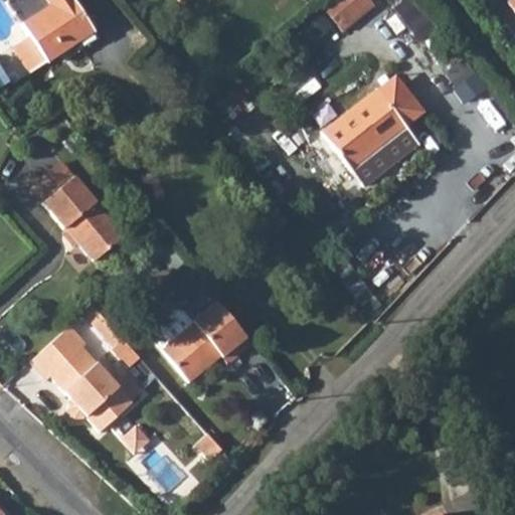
[(72,0),(4,0),(46,59),(92,26),(72,0)]
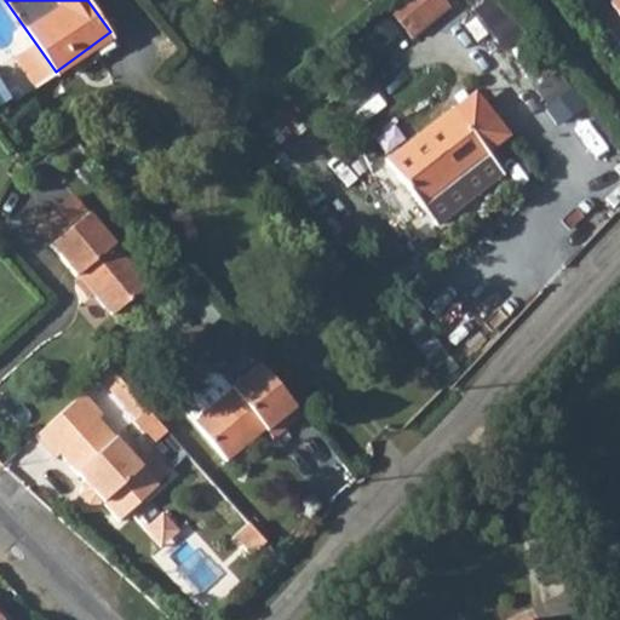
[(449,0),(399,0),(391,5),(412,36),(455,9),(449,0)]
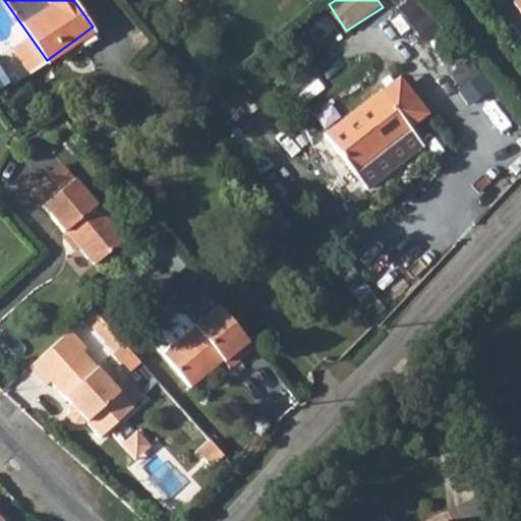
[(315,42),(340,25),(332,12),(307,29),(315,42)]
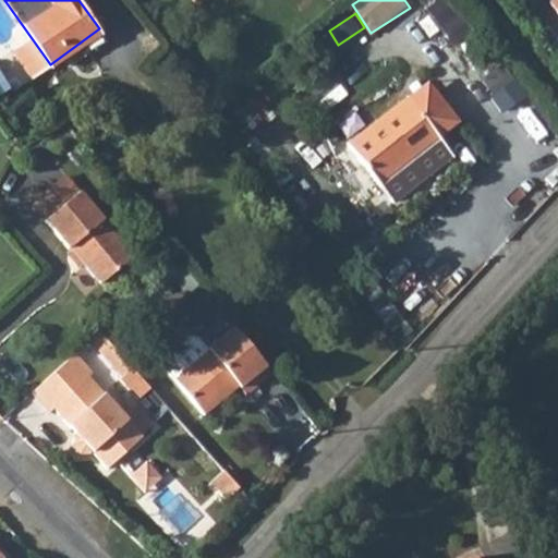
[(409,98),(349,146),(381,186),(384,186),(441,138),(413,102),(409,98)]
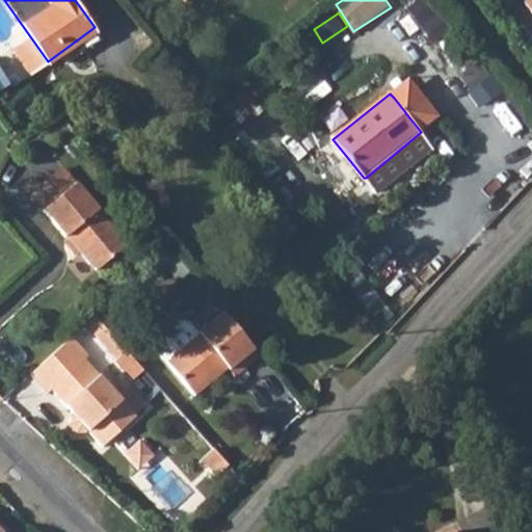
[(30,191),(42,207),(76,180),(64,164),(30,191)]
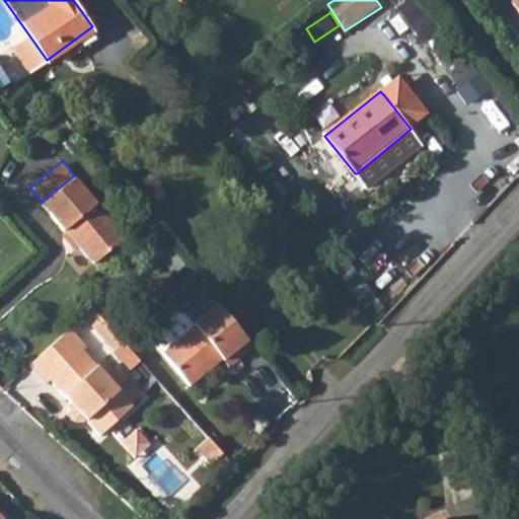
[(74,175),(41,202),(62,229),(66,226),(93,262),(124,238),(74,175)]
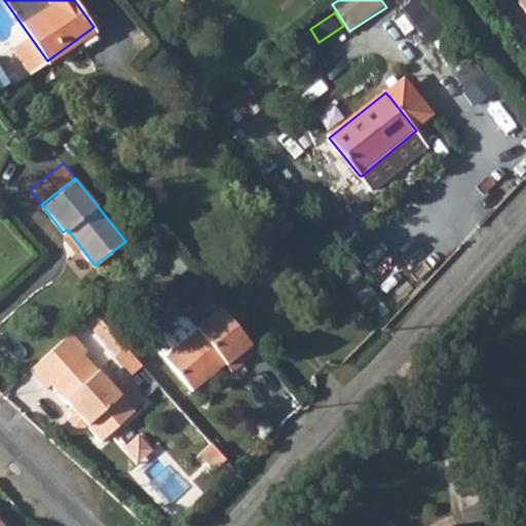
[(260,352),(223,308),(197,330),(192,323),(185,322),(160,341),(160,348),(195,391),(228,365),(235,373),(260,352)]
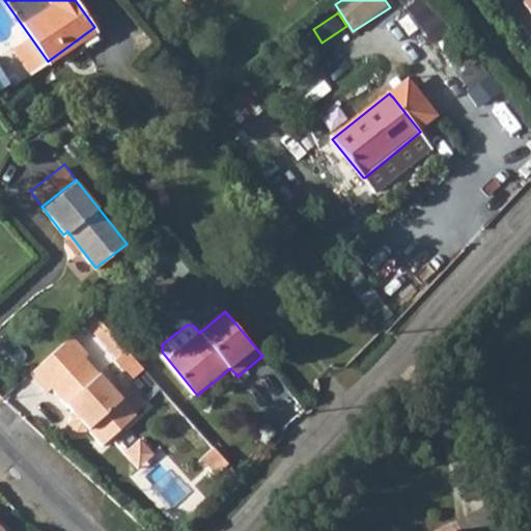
[(72,336),(40,364),(108,439),(134,416),(85,359),(88,355),(72,336)]
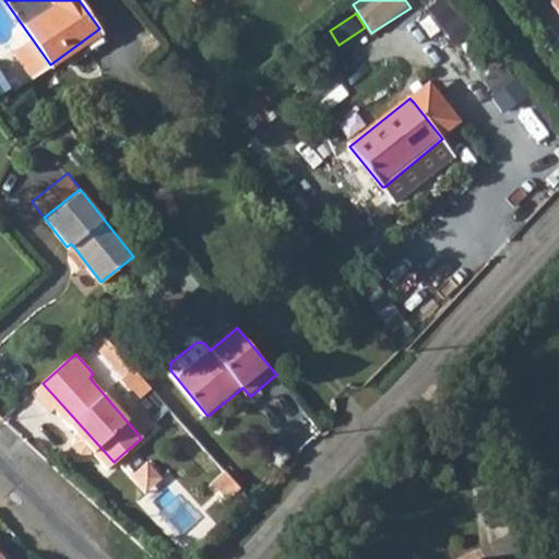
[(43,383),(31,393),(49,414),(54,409),(73,432),(71,436),(71,445),(76,452),(88,453),(91,452),(106,468),(114,462),(43,383)]
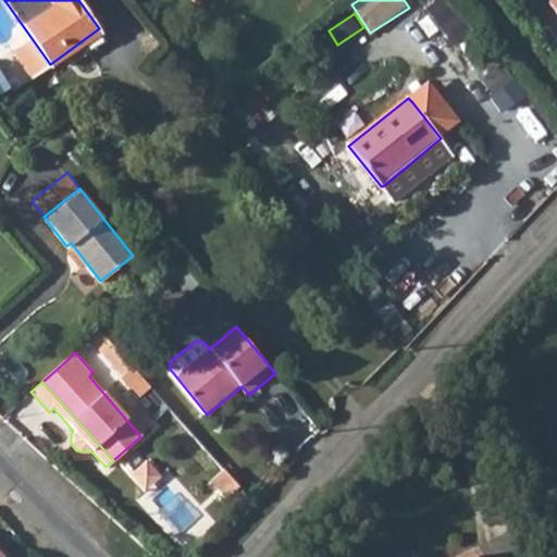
[(158,478),(144,461),(127,475),(141,492),(158,478)]
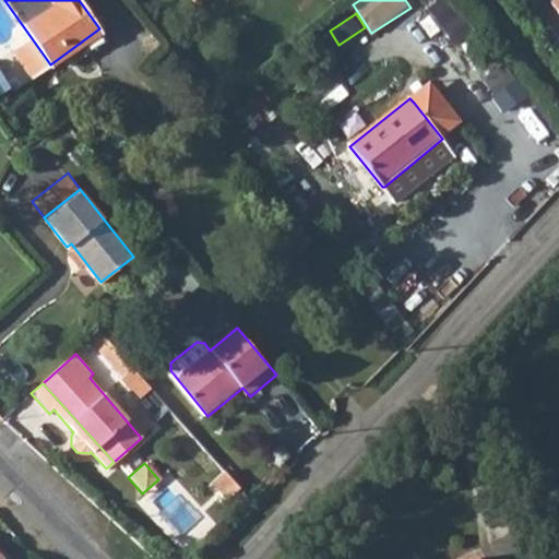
[(244,491),(227,474),(215,486),(230,503),(244,491)]
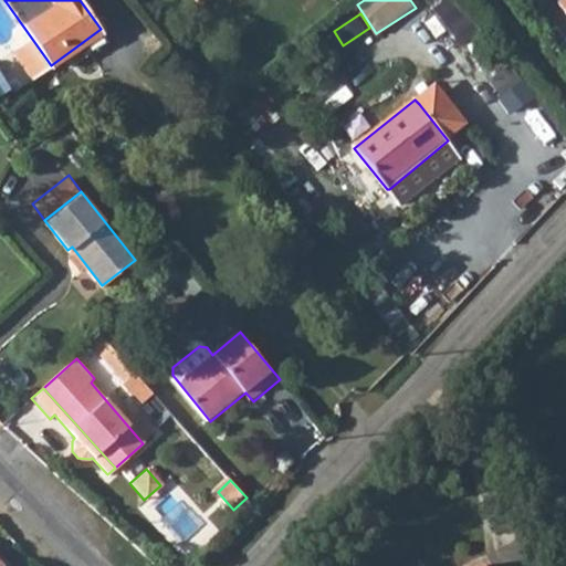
[(491,565),(486,555),(463,565),(491,565)]
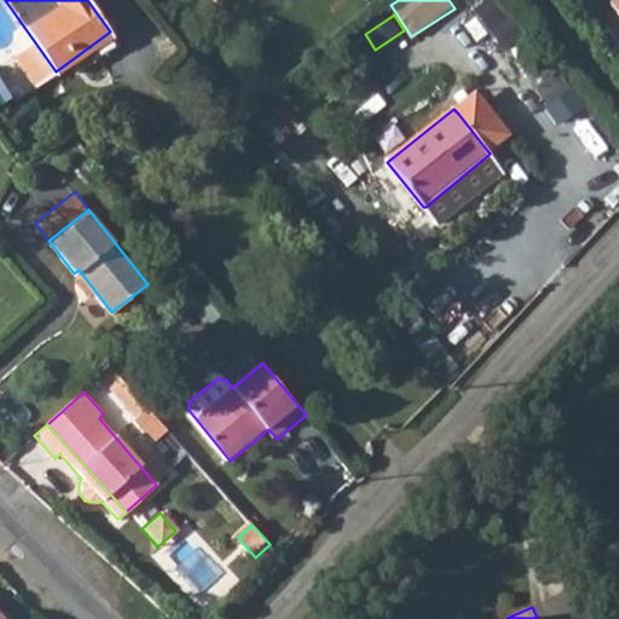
[(11,618),(0,608),(0,618),(1,618),(11,618)]
